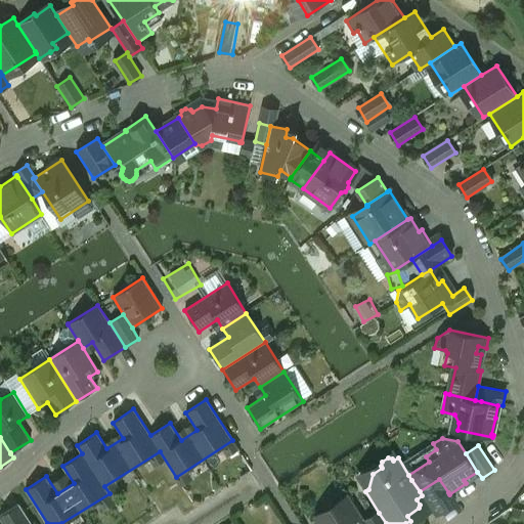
[(448,492),(439,479),(420,491),(422,495),(423,496),(435,516),(454,503),(449,494),(448,492)]
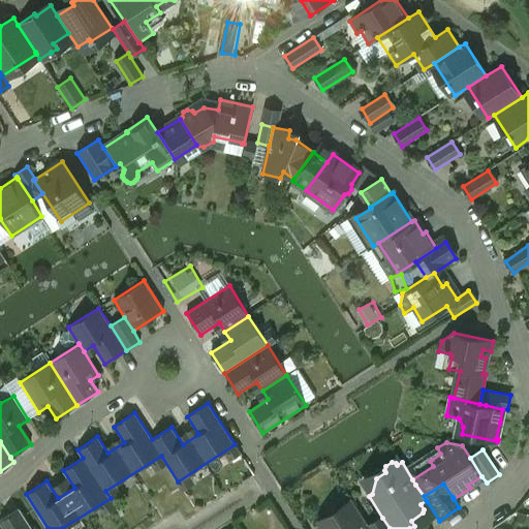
[(369,528),(368,527),(351,501),(317,523),(320,528),(369,528)]
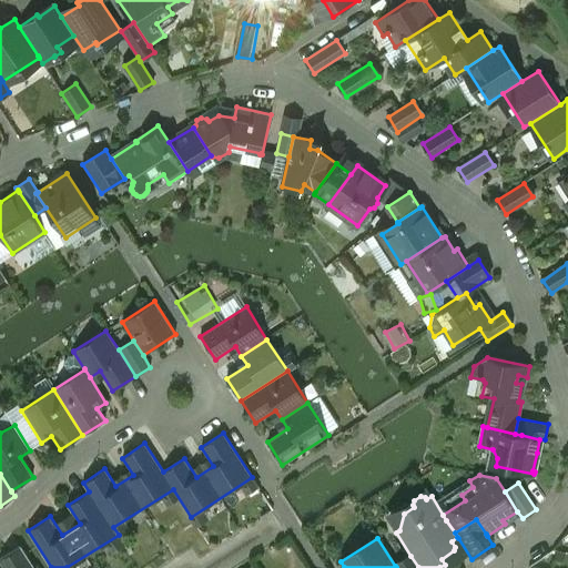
[(34,567),(21,547),(0,559),(0,563),(3,567),(34,567)]
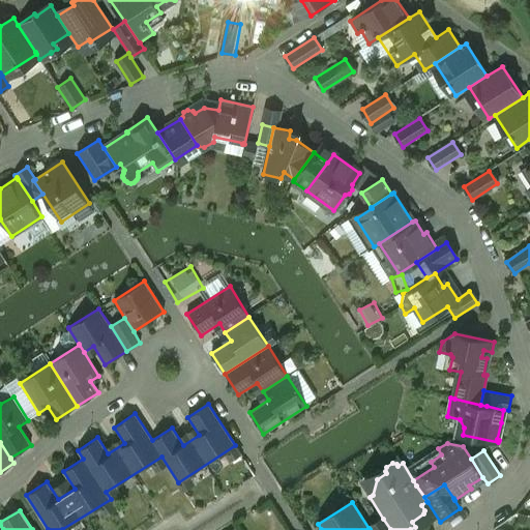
[(390,529),(383,519),(369,528),(370,529),(390,529)]
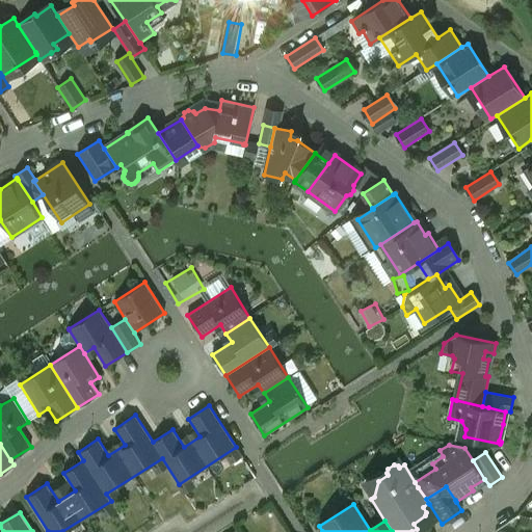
All buildings are outlined.
